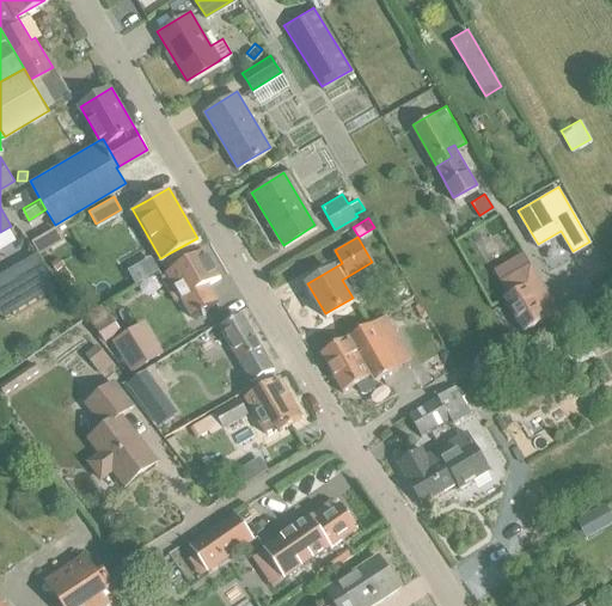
[(203,250),(171,269),(185,293),(181,297),(191,314),(200,310),(201,312),(203,311),(202,308),(216,300),(206,282),(219,275),(203,250)]
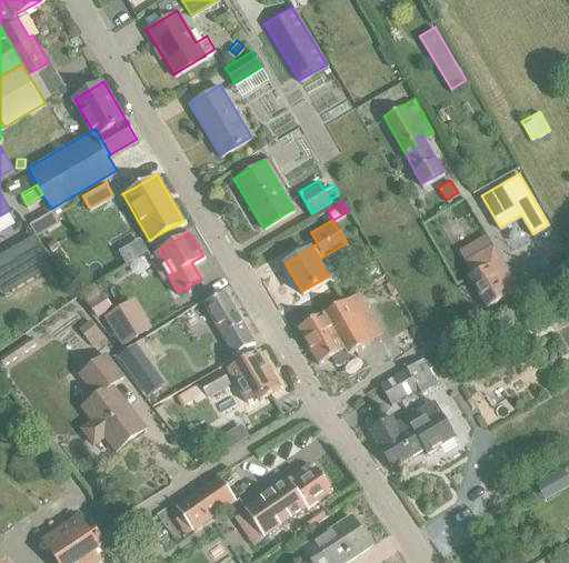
[(32,233),(0,252),(0,271),(10,289),(51,264),(32,233)]
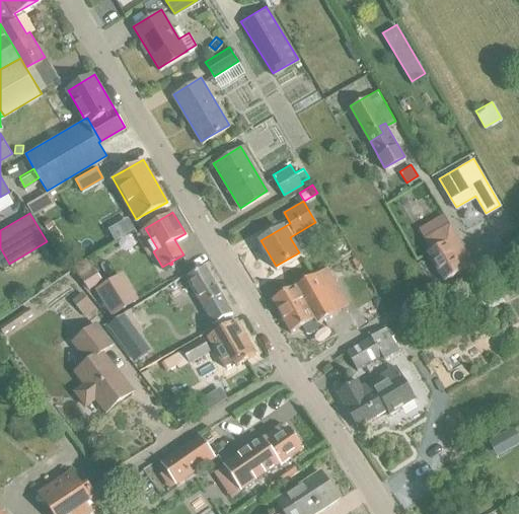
[(431,249),(428,251),(444,279),(471,262),(457,238),(448,222),(423,236),(431,249)]
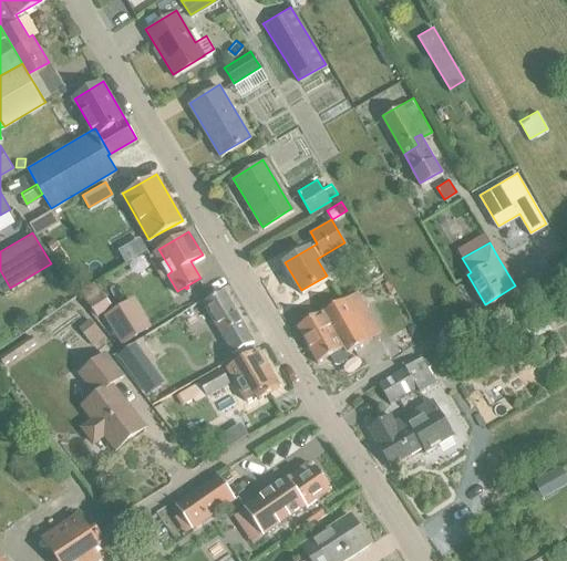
[(204,300),(233,350),(253,339),(224,288),(204,300)]
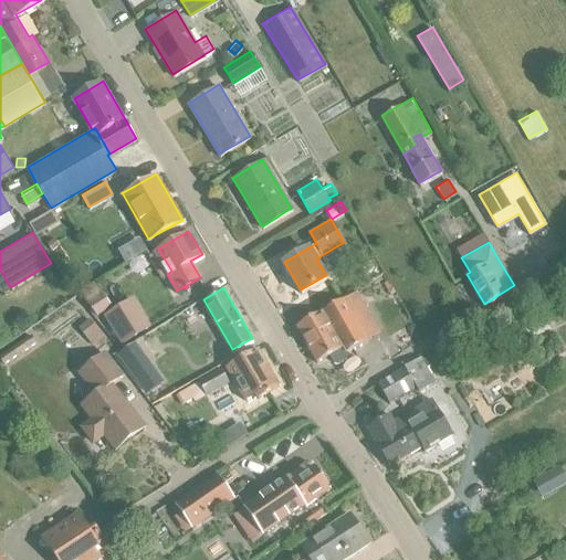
[(100,292),(85,303),(94,314),(108,303),(100,292)]
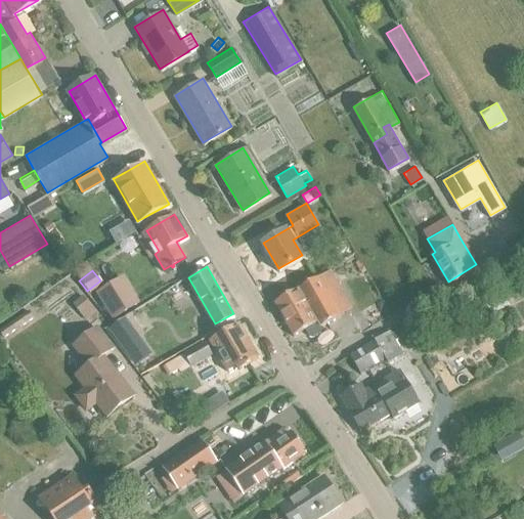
[(94,291),(111,318),(137,302),(121,275),(94,291)]
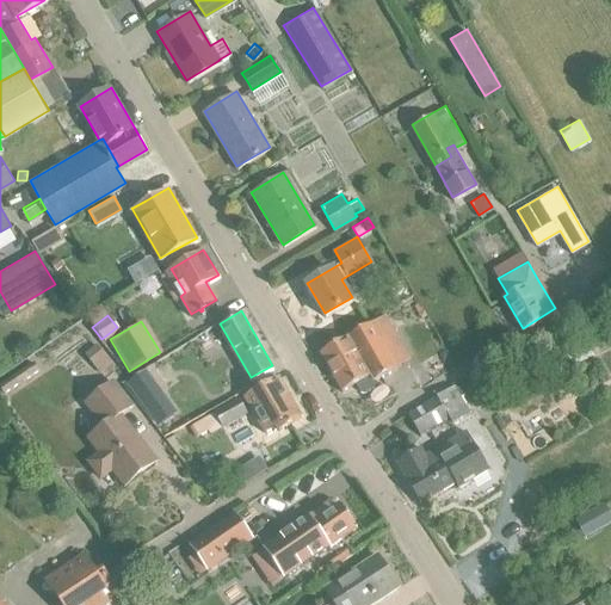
[(372,377),(395,365),(384,346),(394,340),(387,328),(377,333),(371,321),(321,350),(341,388),(355,381),(359,389),(364,390),(372,384),(374,380),(372,377)]
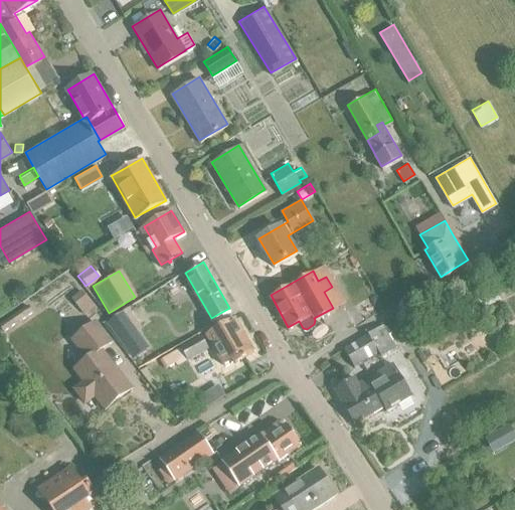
[(70,296),(83,311),(94,303),(80,288),(70,296)]
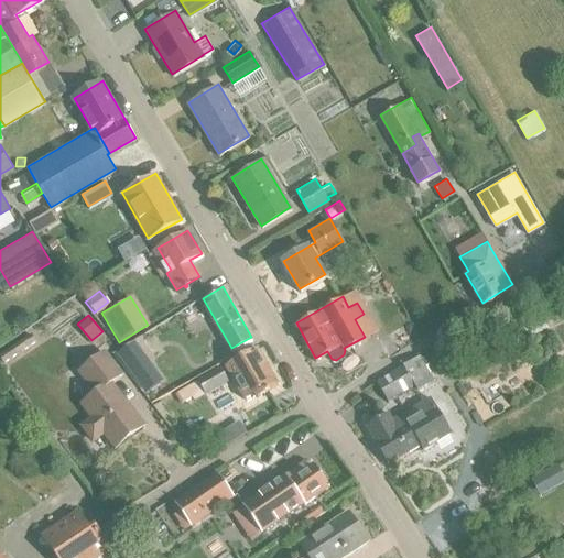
[(0,351),(0,354),(4,361),(35,339),(30,331),(0,351)]
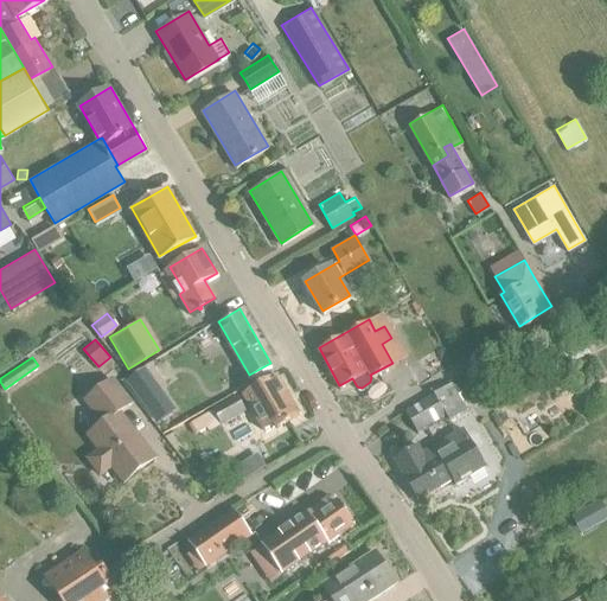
[(461,373),(449,379),(455,390),(465,384),(477,377),(471,368),(461,373)]
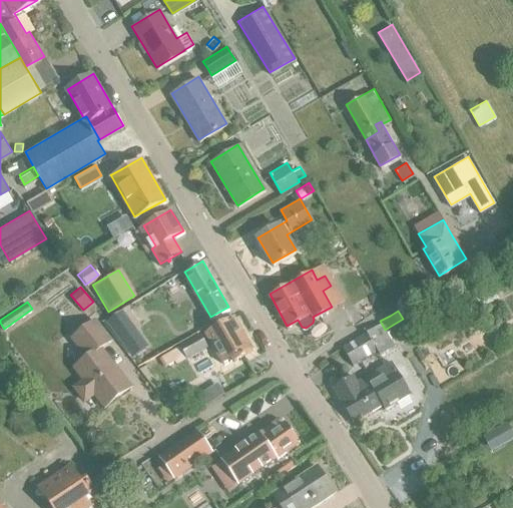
[(115,313),(105,320),(113,332),(123,325),(115,313)]
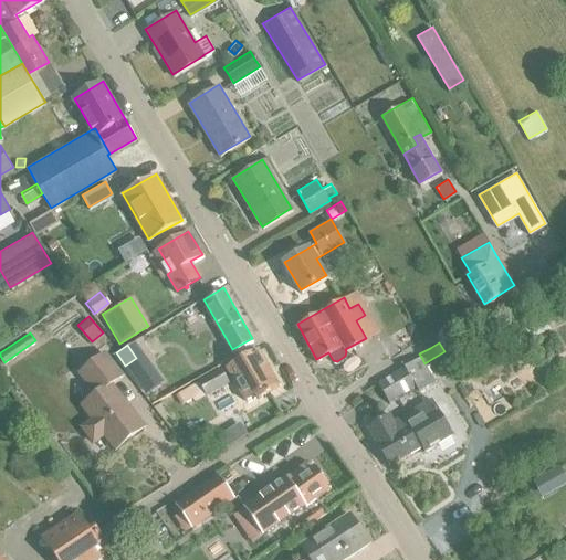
[(227,362),(244,395),(254,389),(258,394),(278,383),(258,346),(236,357),(237,357),(227,362)]
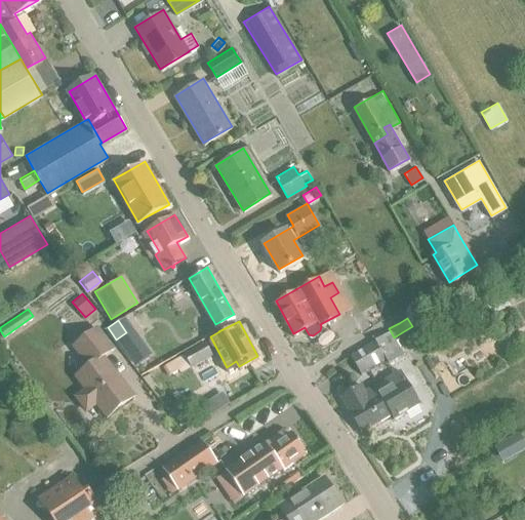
[(95,401),(107,414),(132,394),(102,355),(112,347),(95,326),(73,344),(88,364),(75,374),(85,387),(75,395),(85,408),(95,401)]
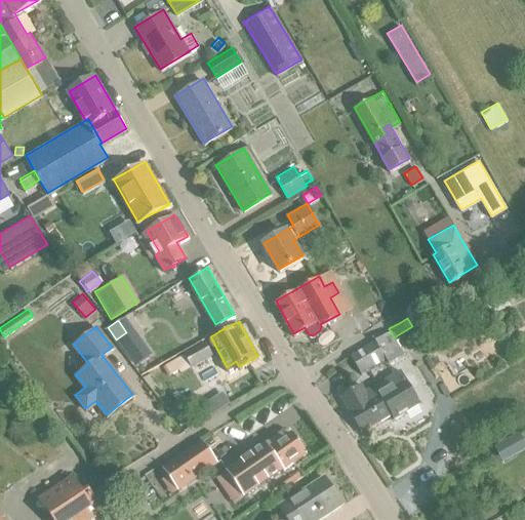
[(376,338),(351,353),(362,370),(386,357),(388,361),(403,353),(399,347),(394,337),(389,328),(375,336),(376,338)]
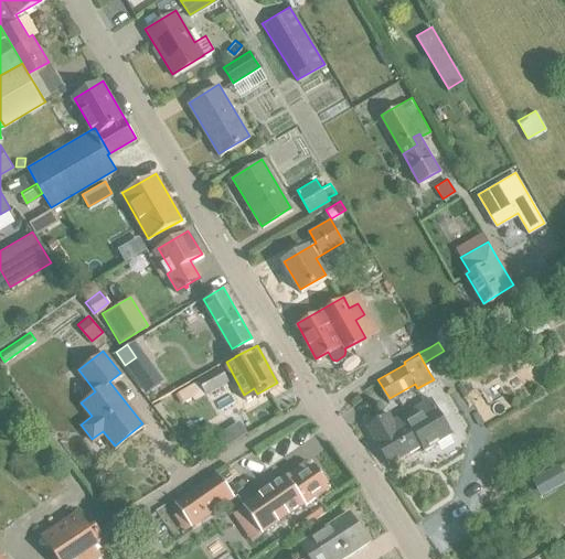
[(204,389),(206,391),(228,379),(220,365),(198,377),(199,379),(204,389)]
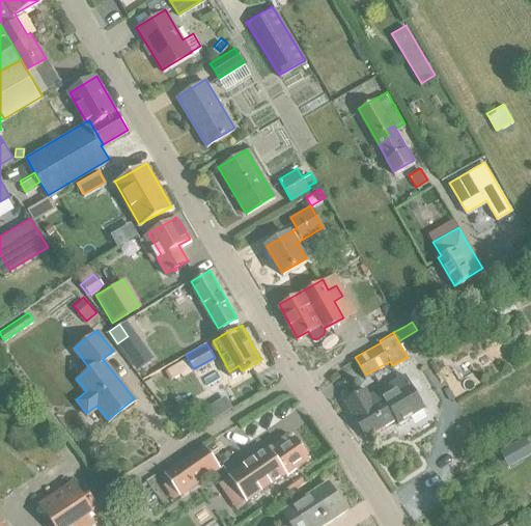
[(187,357),(167,367),(172,377),(192,366),(187,357)]
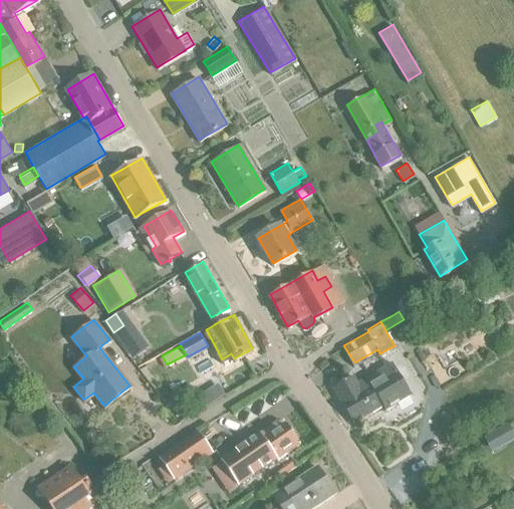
[(341,402),(353,421),(382,404),(387,409),(412,394),(391,359),(366,374),(357,379),(353,372),(333,385),(342,401),(341,402)]
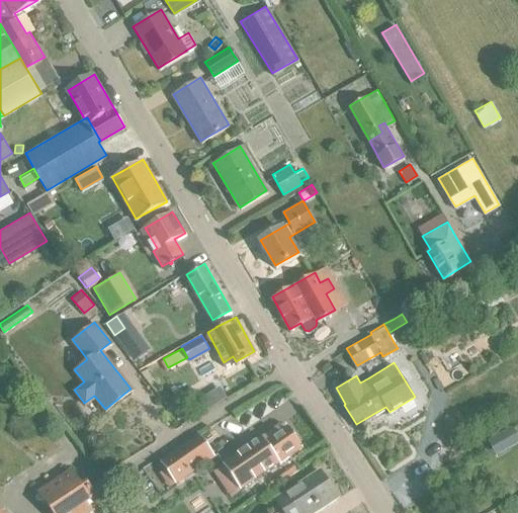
[(0,374),(0,392),(8,386),(0,374)]
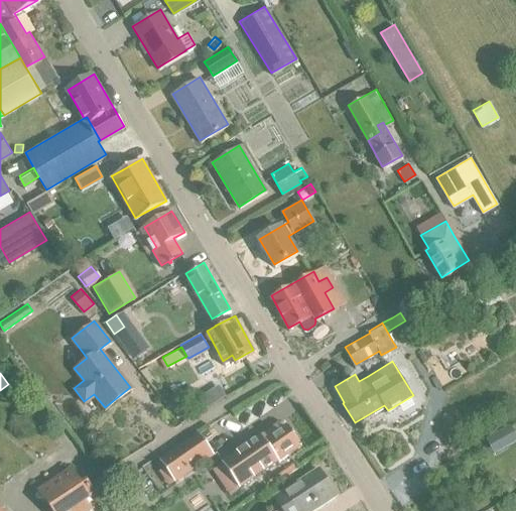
[(218,382),(198,395),(205,406),(225,393),(218,382)]
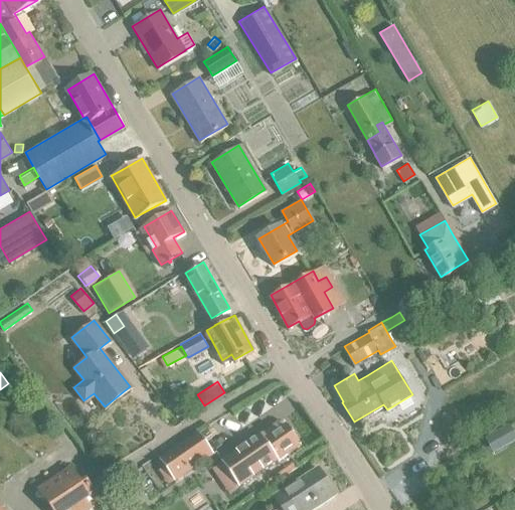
[(279,419),(220,460),(238,486),(300,443),(286,421),(283,423),(279,419)]
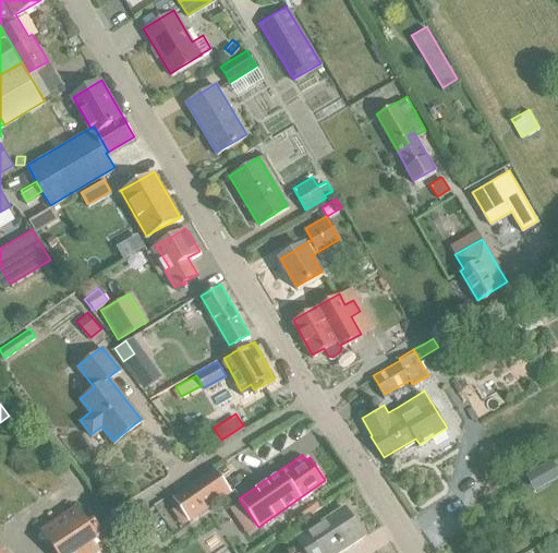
[(524,471),(534,488),(557,473),(557,469),(550,457),(524,471)]
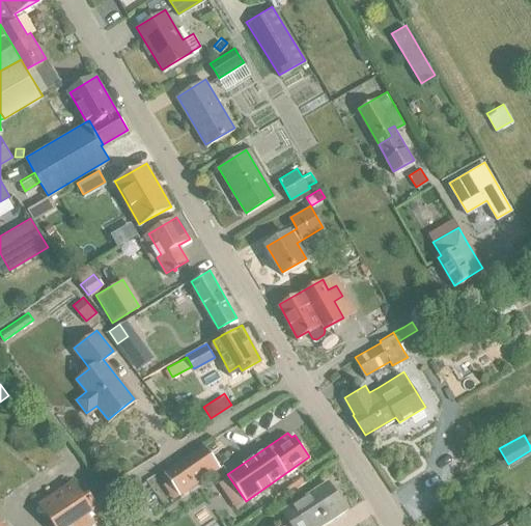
[(204,443),(165,470),(180,493),(221,466),(204,443)]
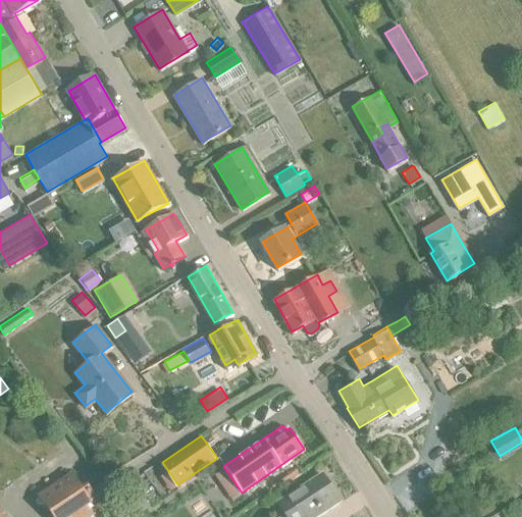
[(310,516),(340,499),(321,471),(288,494),(277,501),(288,516),(310,516)]
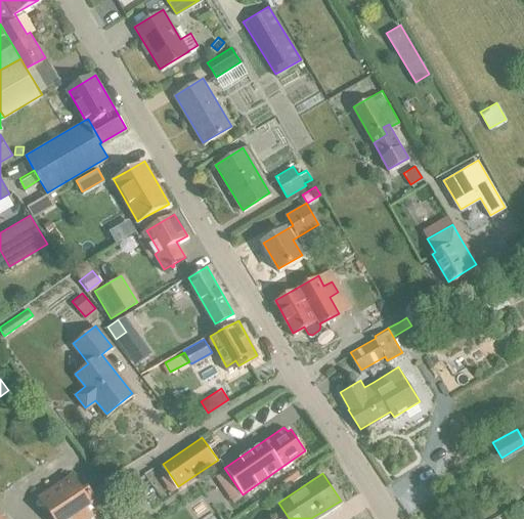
[(39,495),(54,518),(84,518),(100,509),(87,488),(83,492),(71,474),(39,495)]
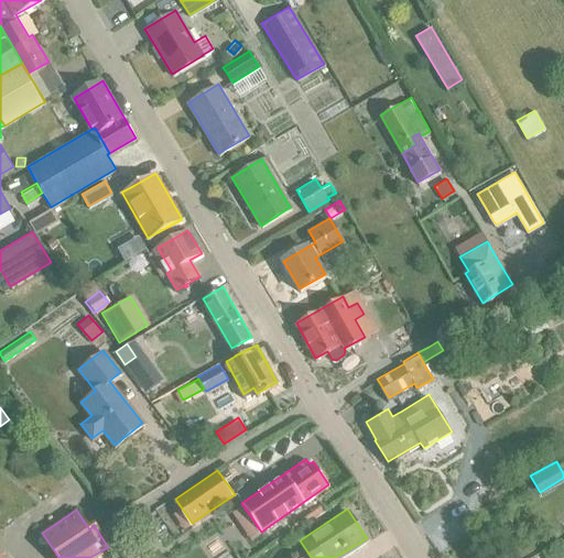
[(508,520),(496,526),(501,535),(513,528),(508,520)]
